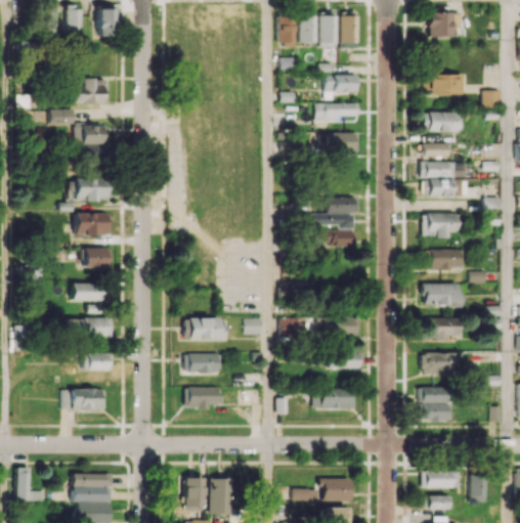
[(114,37),(114,6),(96,6),(97,37),(114,37)]
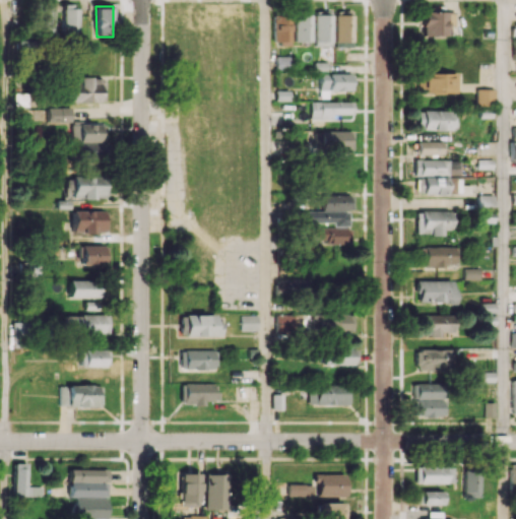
[(81,7),(65,7),(65,36),(80,36),(81,7)]
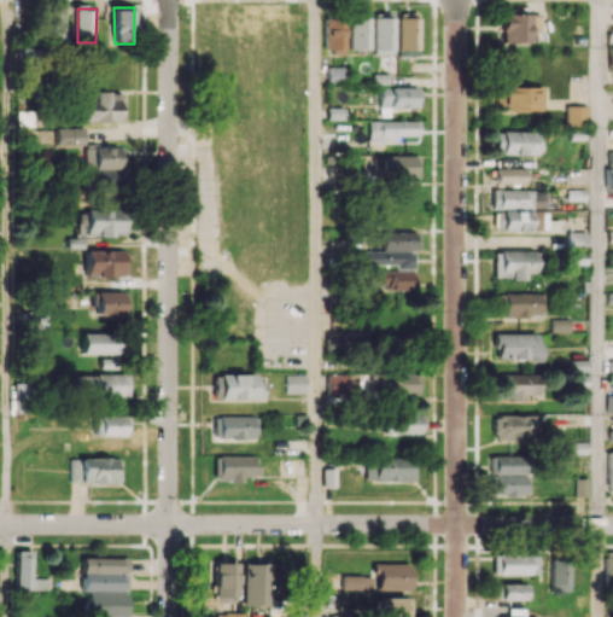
[(66,11),(46,12),(47,42),(66,41),(66,11)]
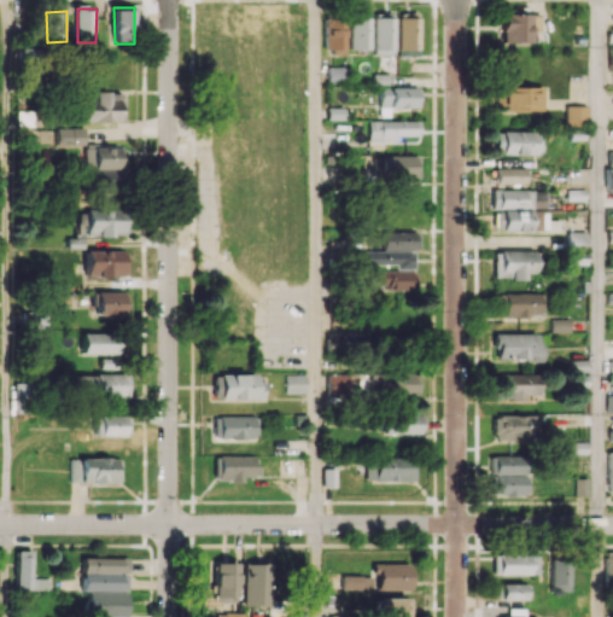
[(536,44),(535,30),(544,30),(544,15),(506,16),(506,44),(536,44)]
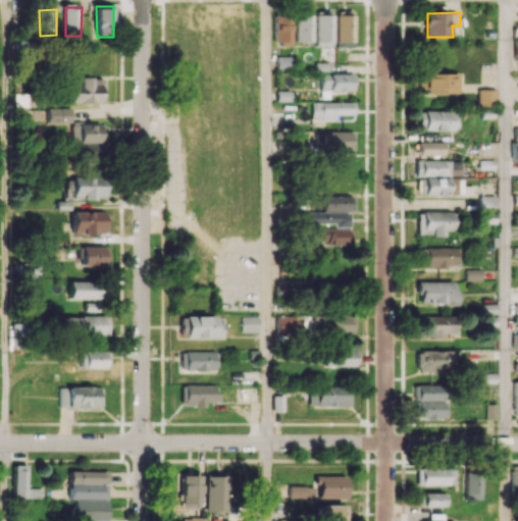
[(299,43),(315,43),(315,13),(299,13),(299,43)]
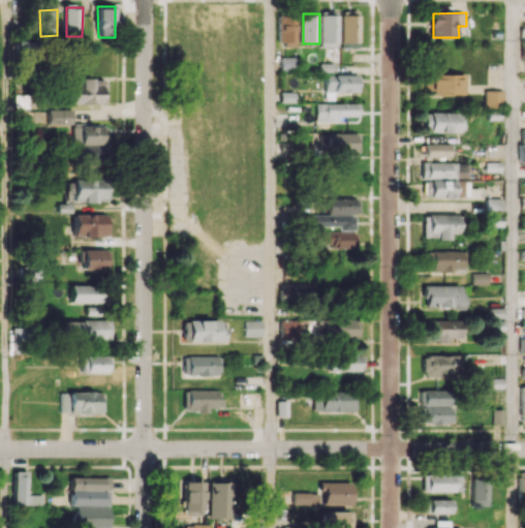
[(323,13),(322,48),(340,48),(340,13),(323,13)]
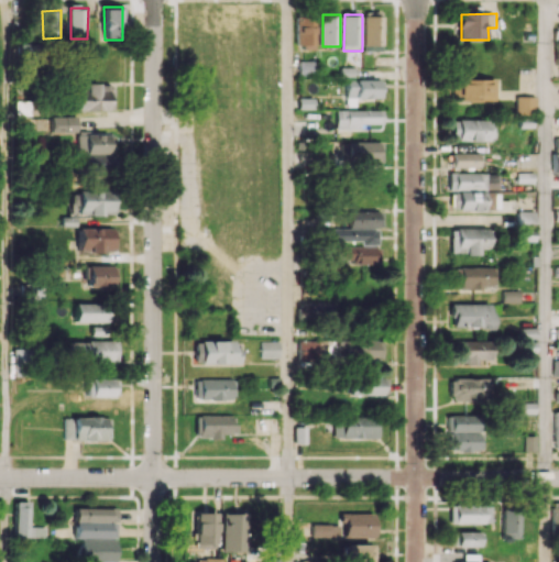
[(318,17),(299,17),(298,48),(317,48),(318,17)]
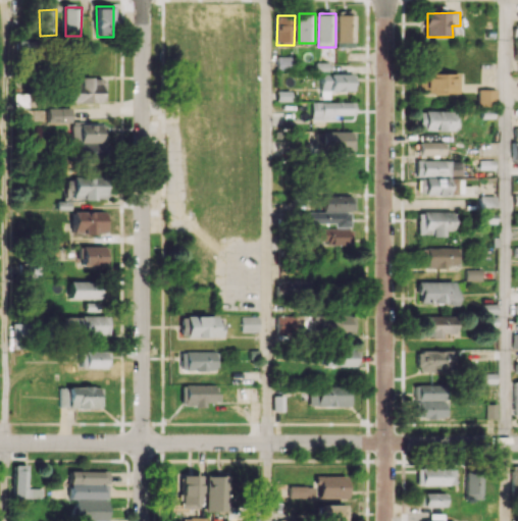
[(340,48),(357,48),(357,16),(340,16),(340,48)]
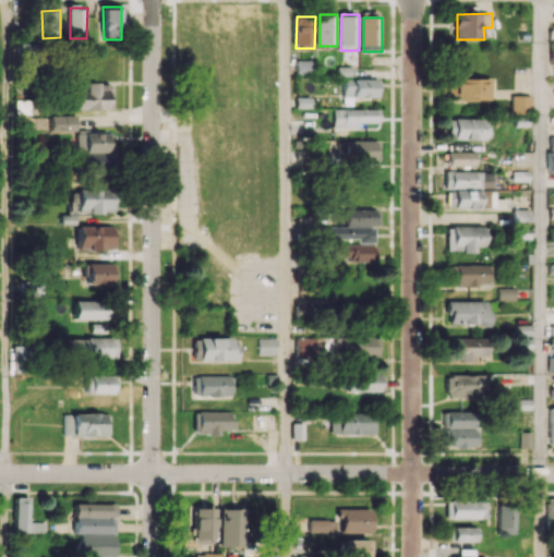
[(316,62),(300,61),(300,77),(316,77),(316,62)]
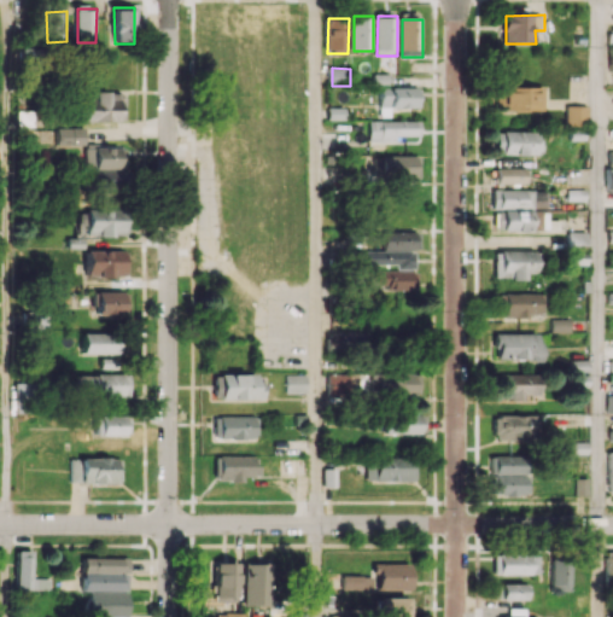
[(395,86),(395,75),(378,75),(378,86),(395,86)]
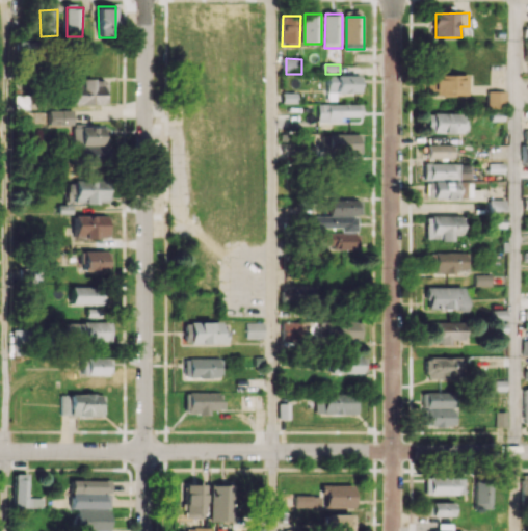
[(471,97),(471,76),(430,75),(430,96),(471,97)]
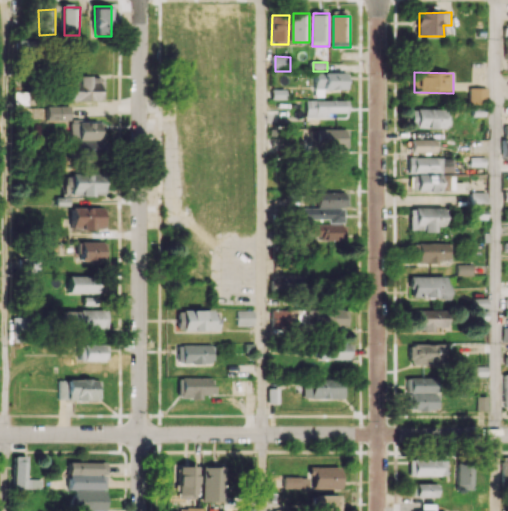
[(350,90),(350,73),(317,73),(317,98),(326,98),(326,90),(350,90)]
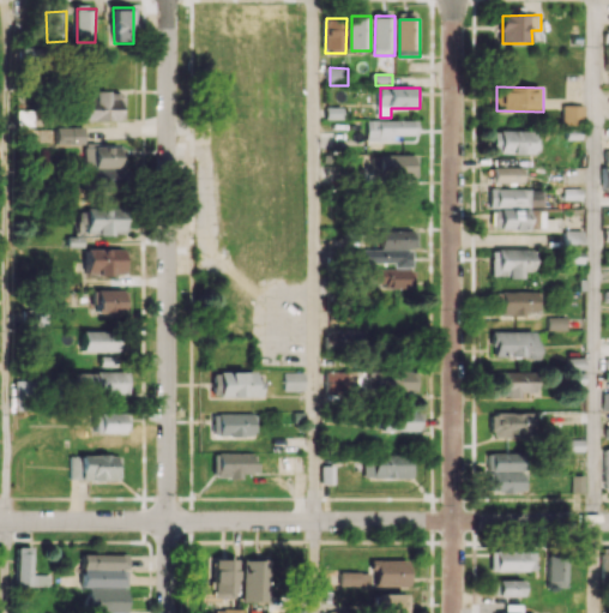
[(125,121),(126,94),(95,92),(94,100),(85,100),(84,121),(125,121)]
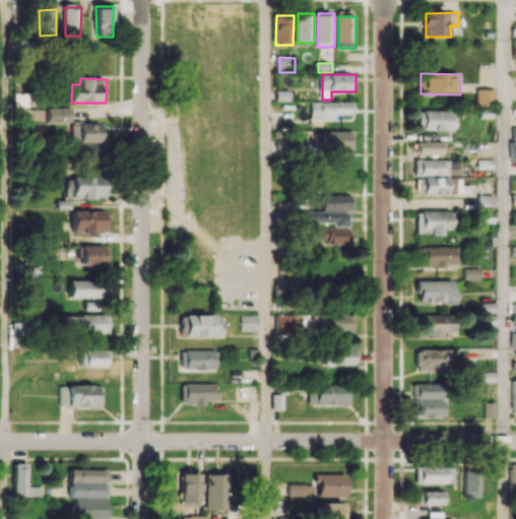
[(498,107),(498,90),(480,90),(479,106),(498,107)]
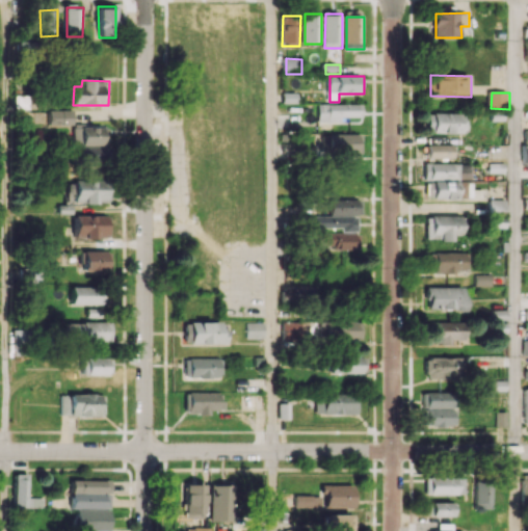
[(30,97),(16,97),(16,109),(30,109),(30,97)]
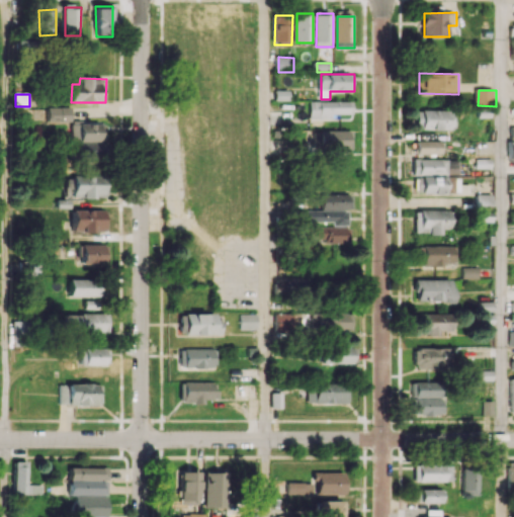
[(354,114),(354,102),(312,102),(312,119),(334,119),(334,115),(354,114)]
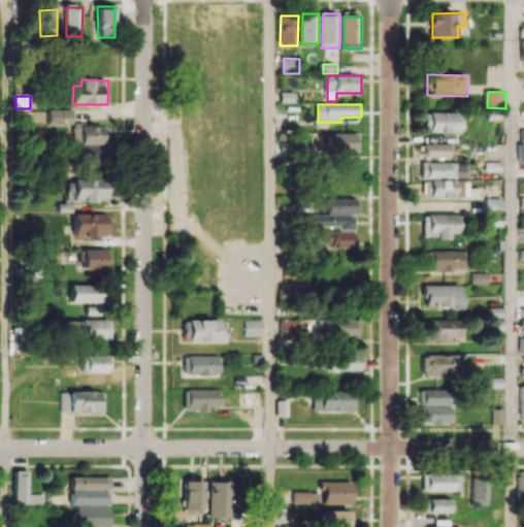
[(50,125),(74,125),(73,109),(50,110),(50,125)]
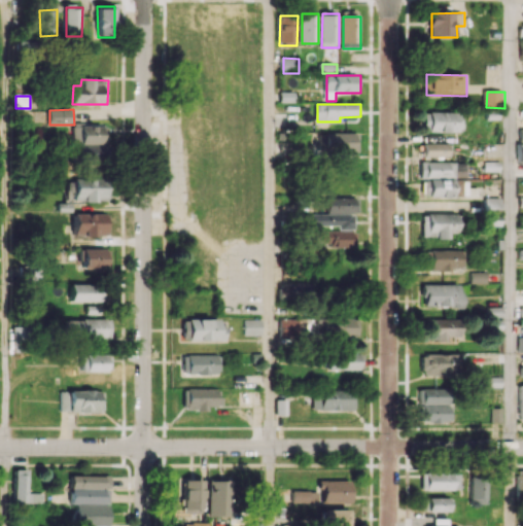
[(426,112),(426,133),(463,133),(463,113),(426,112)]
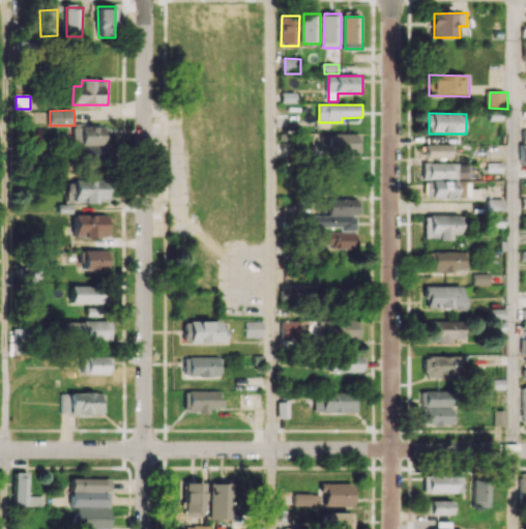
[(75,126),(74,145),(108,146),(109,127),(75,126)]
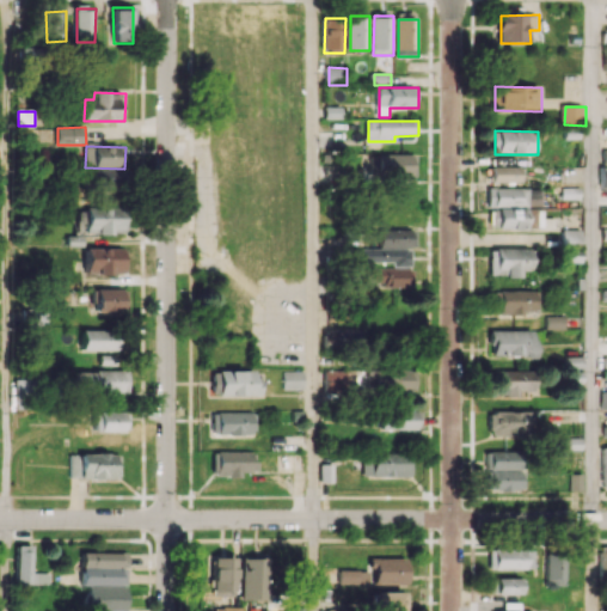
[(418,156),(373,156),(373,179),(418,179),(418,156)]
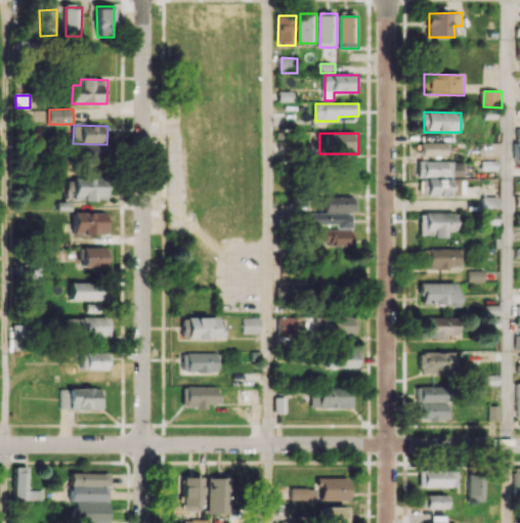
[(423,157),(450,157),(450,143),(423,143),(423,157)]
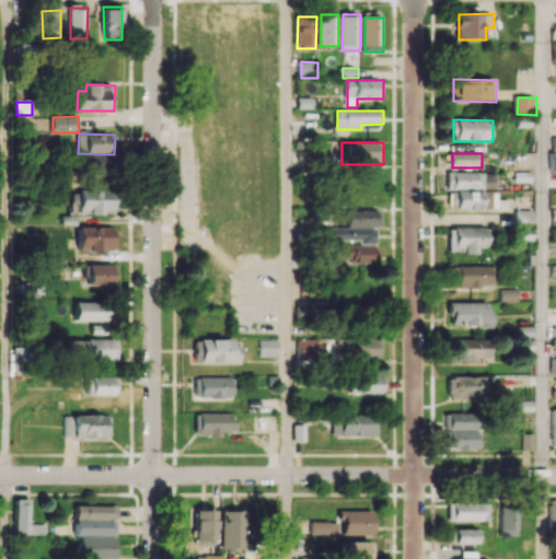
[(454,189),(498,189),(498,173),(454,173),(454,189)]
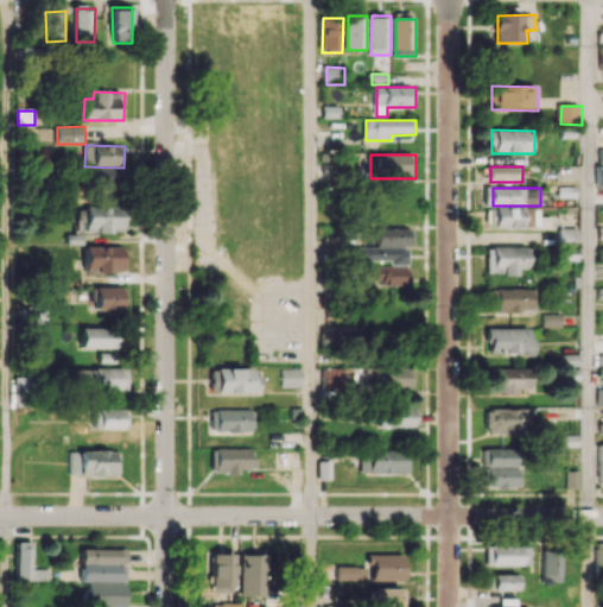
[(82,208),(81,233),(129,233),(129,208),(82,208)]
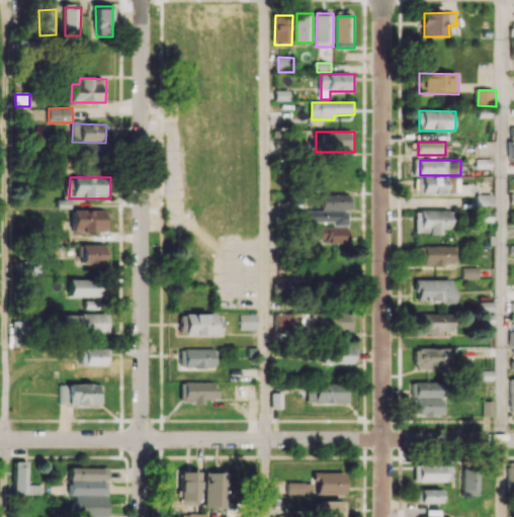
[(462,177),(424,177),(424,194),(473,193),(472,185),(462,185),(462,177)]
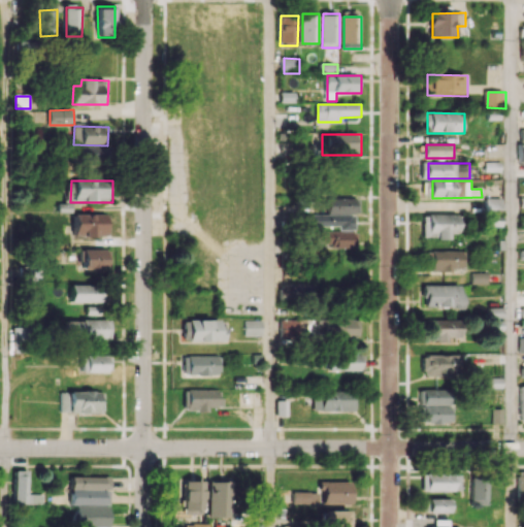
[(356,228),(356,215),(360,215),(359,198),(330,199),(330,216),(314,216),(314,229),(356,228)]
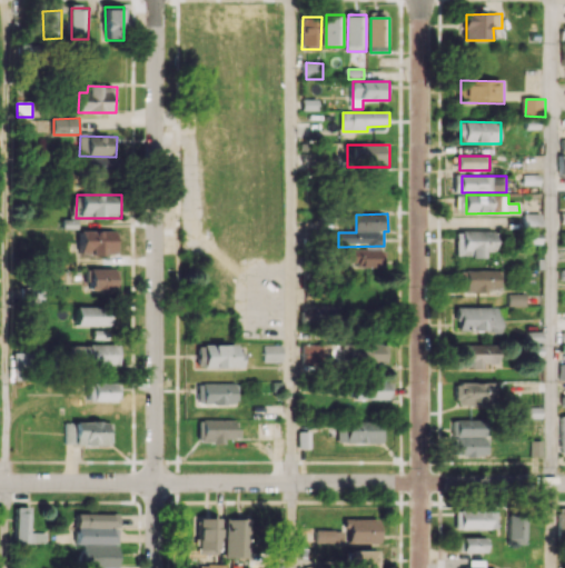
[(543,231),(544,215),(527,215),(527,231),(543,231)]
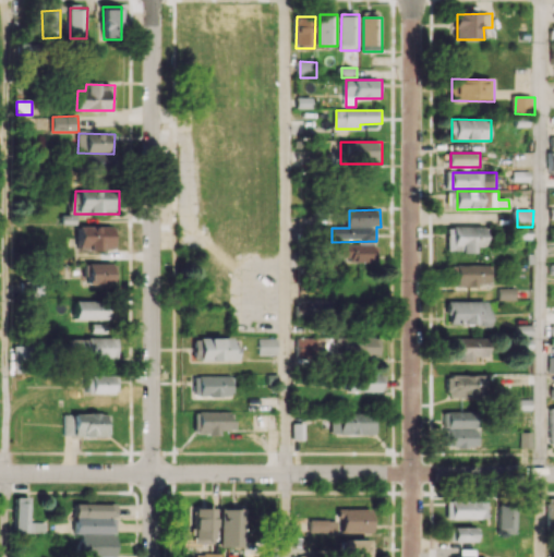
[(81,251),(118,251),(119,228),(82,227),(81,251)]
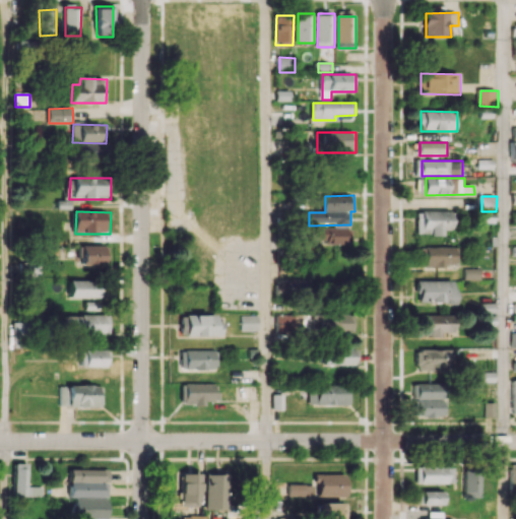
[(420,236),(445,235),(445,231),(457,230),(457,211),(418,212),(420,236)]
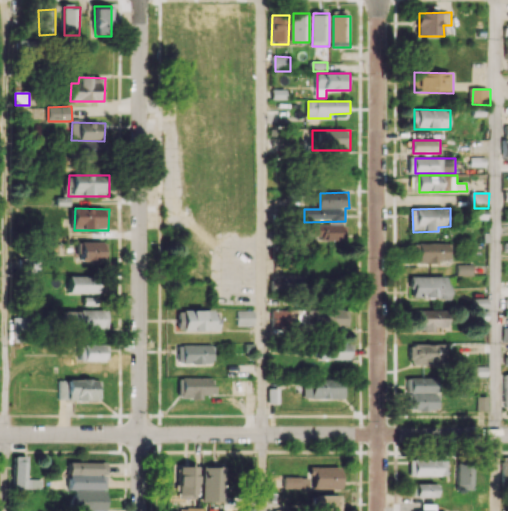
[(347,241),(347,225),(310,224),(310,237),(322,237),(322,241),(347,241)]
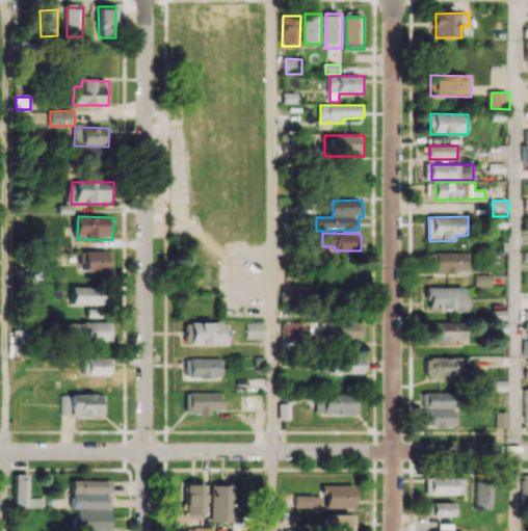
[(113,271),(113,253),(86,251),(85,271),(113,271)]
